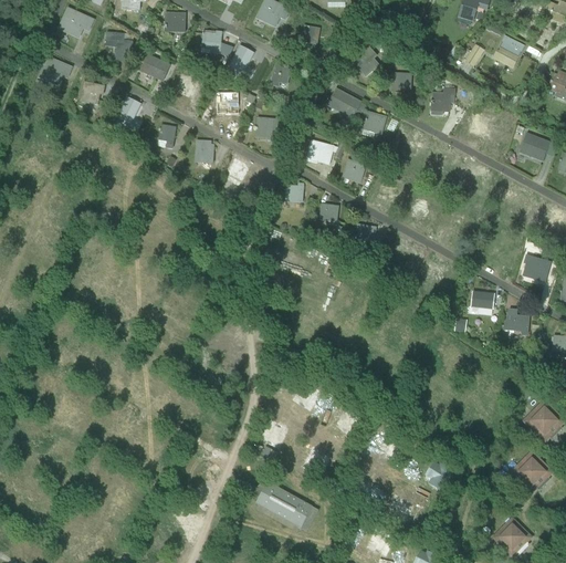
[(264,0),(257,16),(258,16),(258,14),(266,18),(265,20),(275,24),(280,16),(282,17),(283,13),(286,16),(291,7),(276,0),(264,0)]
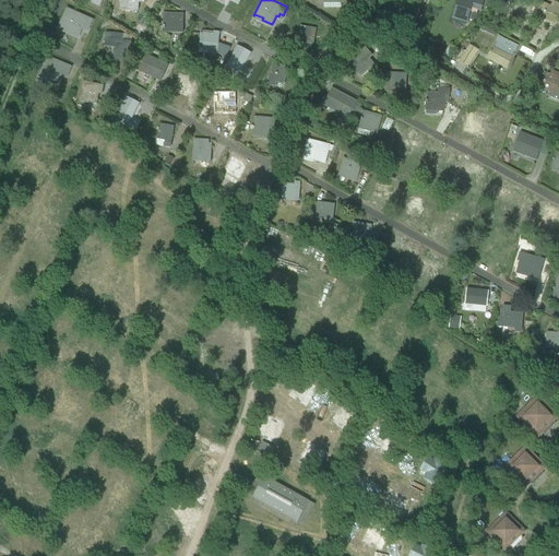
[(466,19),(471,6),(472,1),(482,4),(483,0),(458,0),(453,14),(453,15),(465,20),(466,19)]
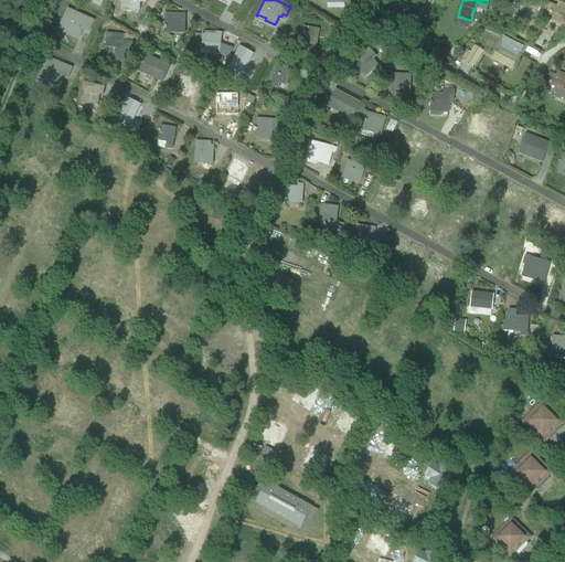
[(547,0),(542,13),(547,17),(561,21),(564,10),(564,1),(563,1),(561,6),(553,2),(547,0)]
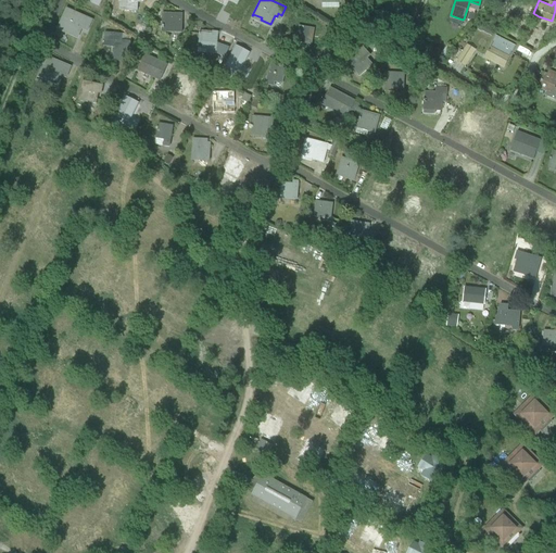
[(59,25),(67,28),(67,30),(77,35),(81,26),(84,27),(85,24),(89,26),(92,17),(66,7),(58,26),(59,26),(59,25)]
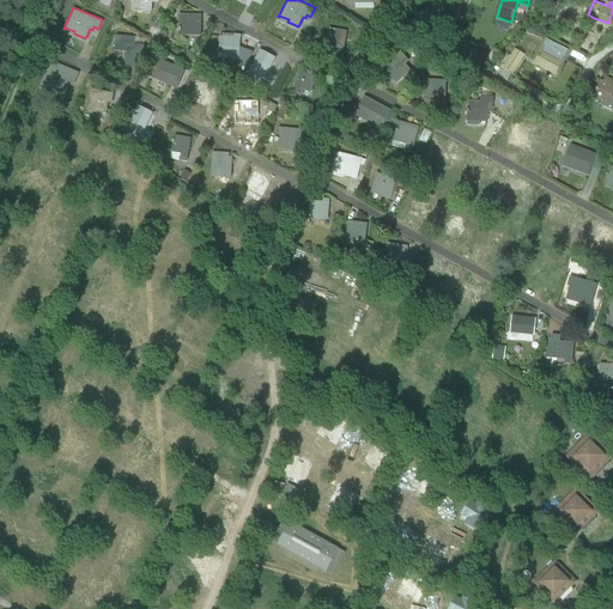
[(200,35),(201,13),(178,12),(178,34),(200,35)]
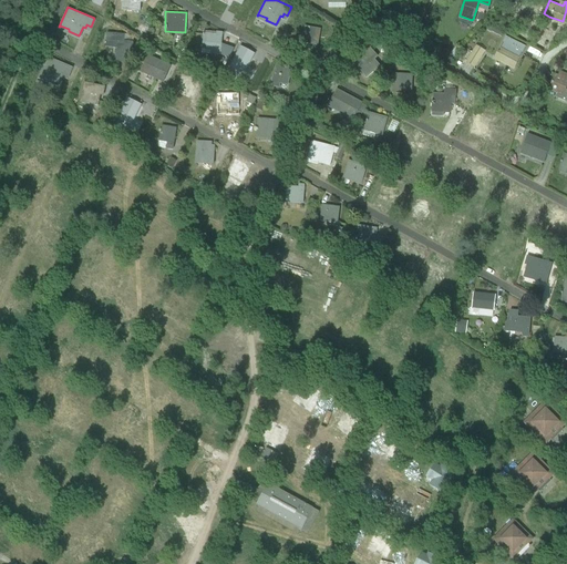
[(491,21),(487,28),(495,31),(498,26),(491,21)]
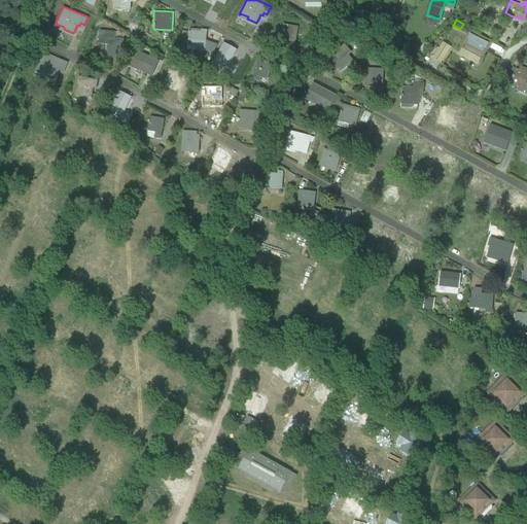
[(130,22),(126,30),(132,32),(135,24),(130,22)]
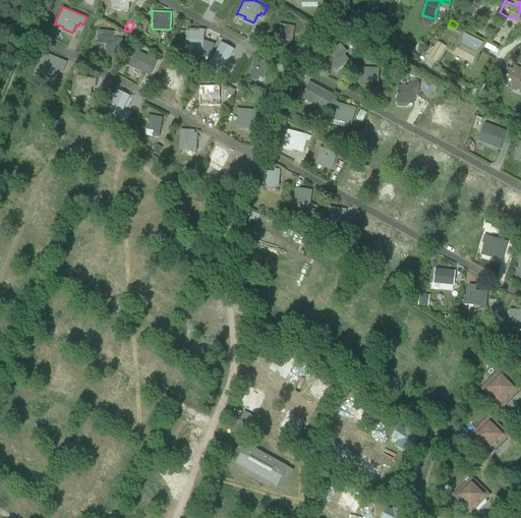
[(121,47),(122,38),(114,37),(115,30),(105,29),(98,27),(97,40),(107,41),(106,54),(115,55),(116,47),(121,47)]
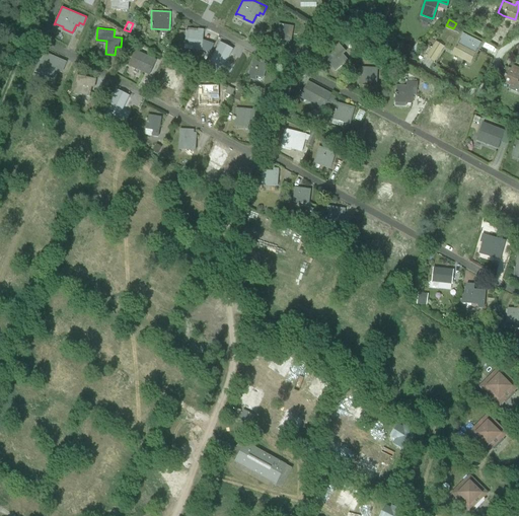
[(201,49),(203,27),(199,27),(198,29),(187,28),(186,41),(194,42),(193,48),(201,49)]
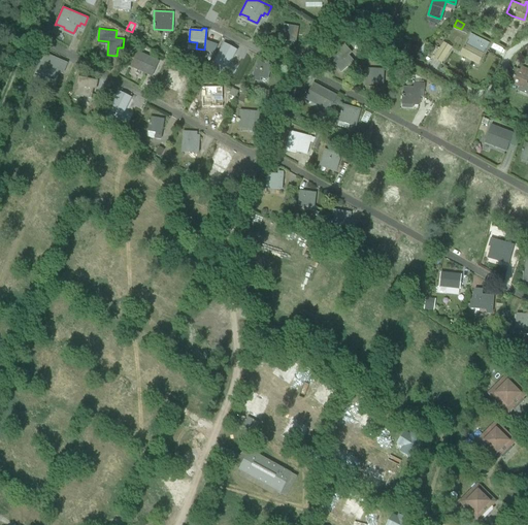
[(470,32),(465,42),(460,52),(479,61),(485,47),(484,46),(487,40),(470,32)]
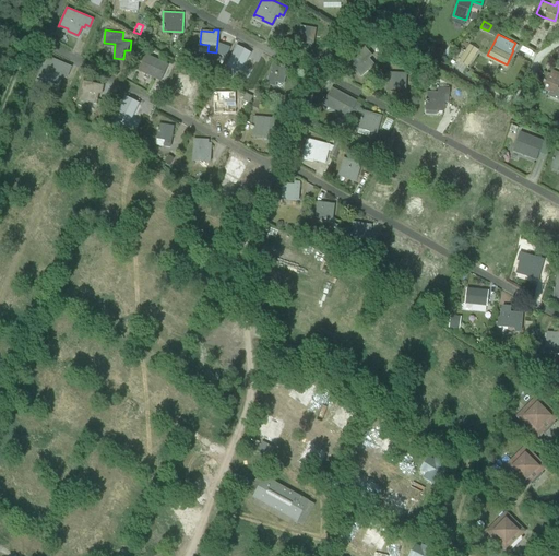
[(348,59),(360,73),(372,63),(368,57),(371,54),(360,40),(353,46),(357,51),(348,59)]
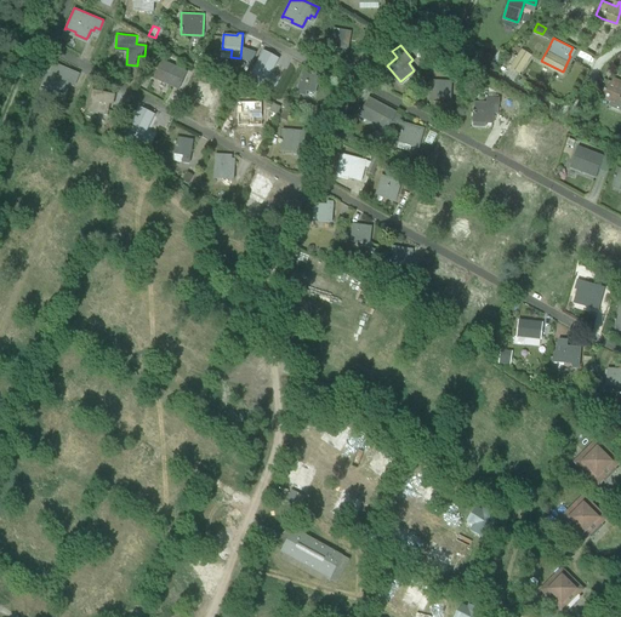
[(511,66),(519,72),(531,52),(522,47),(511,66)]
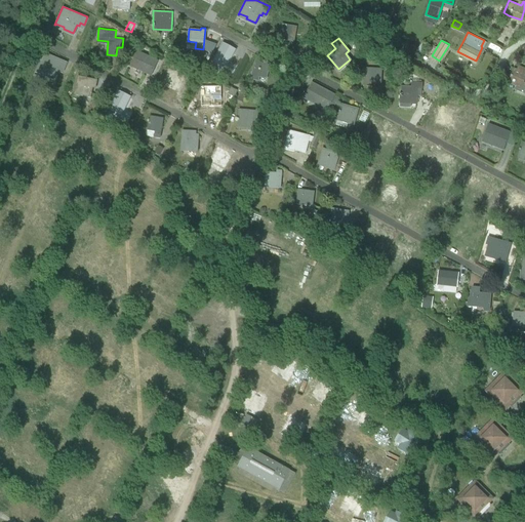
[(173,41),(169,48),(177,53),(180,46),(173,41)]
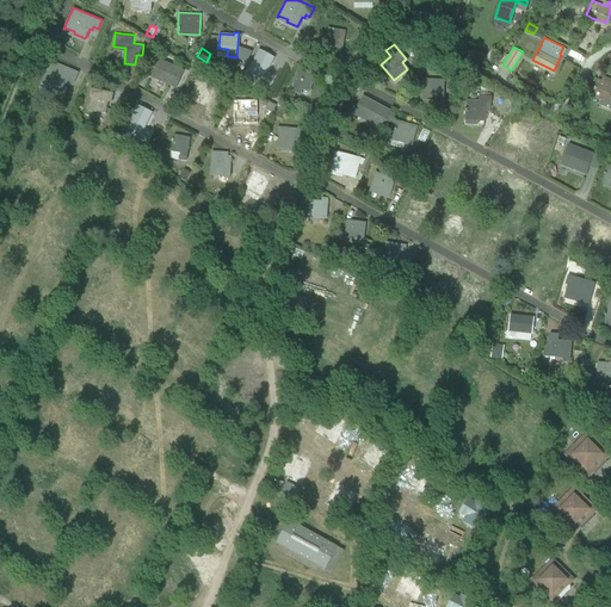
[(259,49),(248,70),(264,79),(275,57),(259,49)]
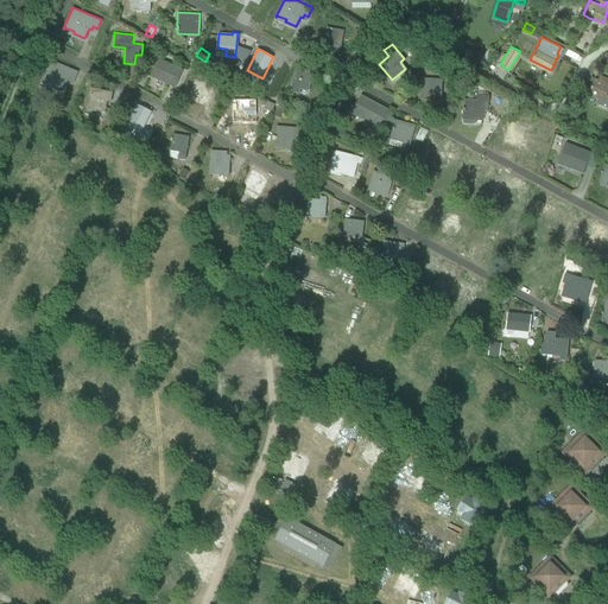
[(498,52),(494,58),(500,61),(505,53),(500,50),(499,52),(498,52)]
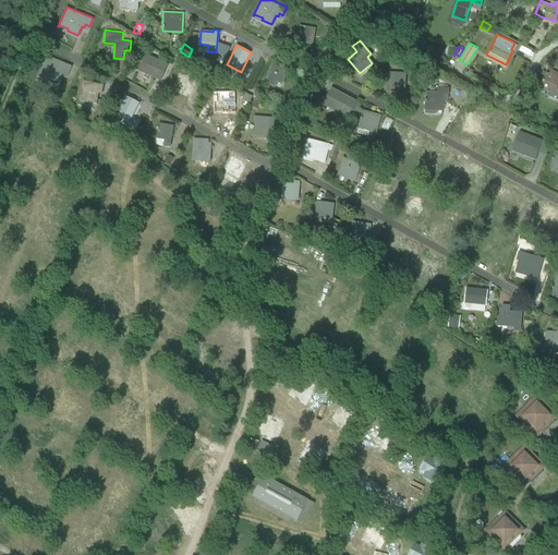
[(136,68),(160,79),(168,62),(144,51),(136,68)]
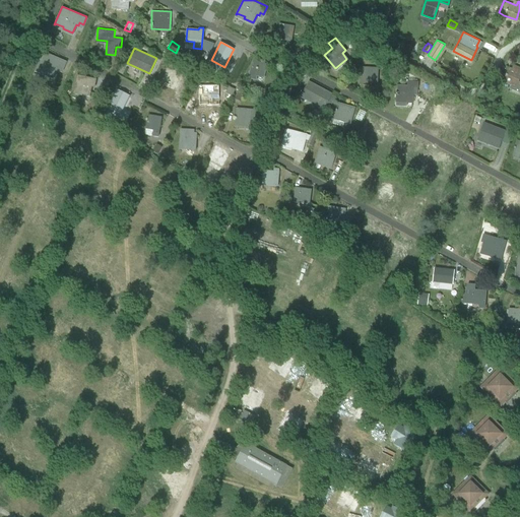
[(64,68),(68,61),(44,51),(36,69),(37,68),(45,72),(45,73),(54,77),(58,69),(60,70),(61,67),(64,68)]
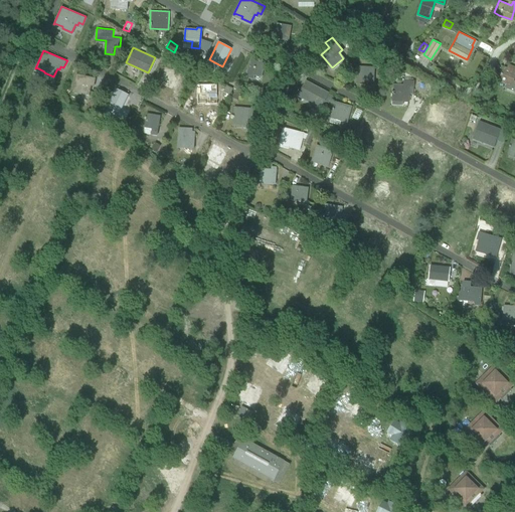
[(245,75),(253,77),(254,71),(262,73),(265,62),(249,58),(245,75)]
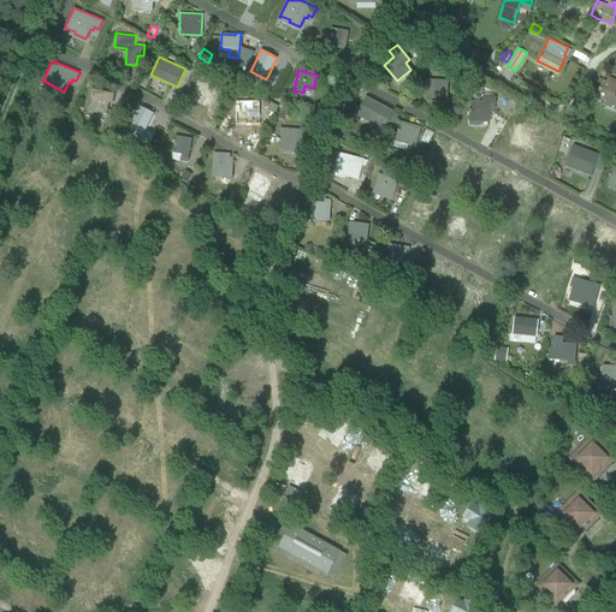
[(199,73),(191,88),(219,102),(226,88),(199,73)]
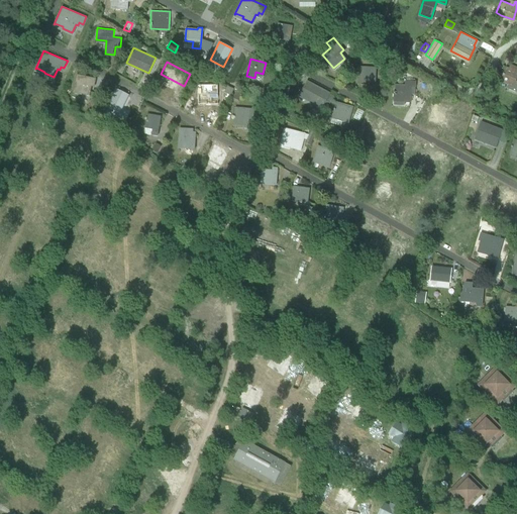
[(368,83),(375,83),(376,66),(358,65),(358,72),(356,72),(356,73),(358,73),(357,80),(368,81),(368,83)]
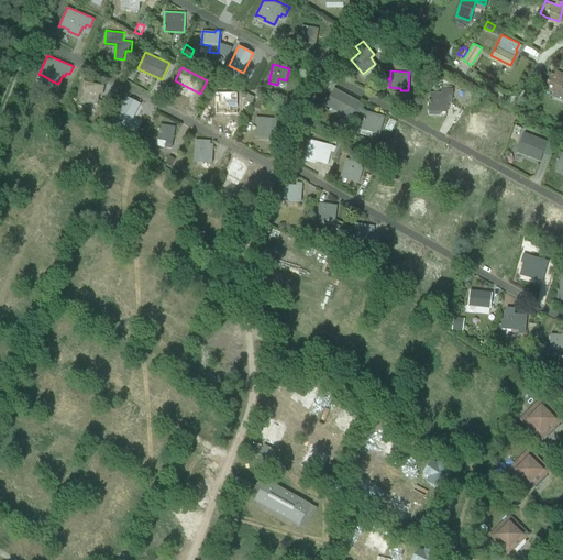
[(562,87),(561,86),(562,79),(562,72),(561,72),(559,76),(551,73),(545,86),(553,89),(551,95),(562,99),(562,95),(562,87)]
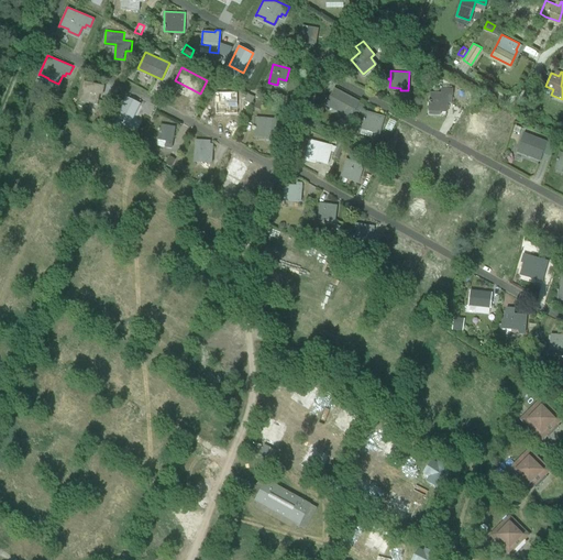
[(80,90),(79,99),(94,102),(98,103),(100,90),(103,90),(105,84),(84,79),(80,90)]
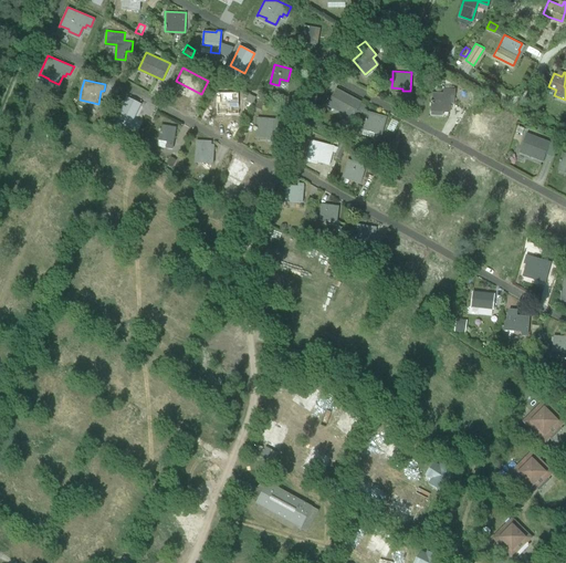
[(454,102),(454,87),(443,86),(442,91),(432,91),(430,114),(441,115),(442,110),(449,110),(449,102),(454,102)]
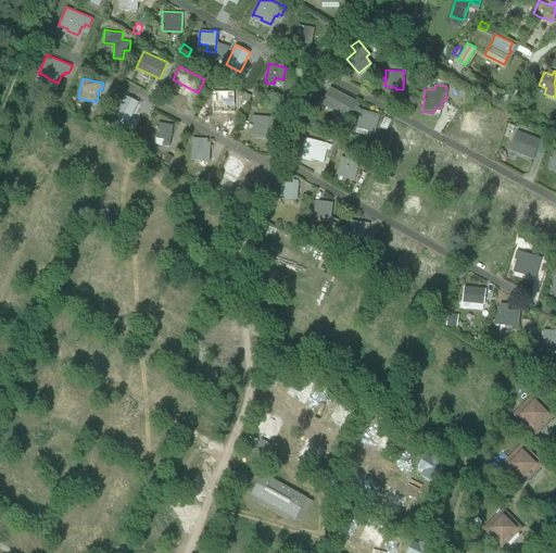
[(344,114),(345,114),(354,99),(330,86),(321,101),(337,110),(338,109),(345,113),(344,114)]
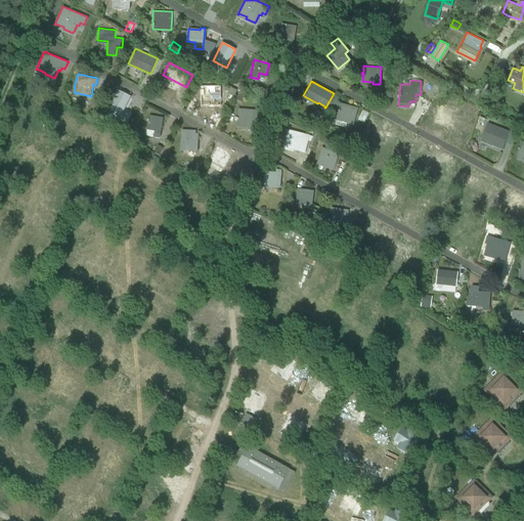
[(220,97),(220,84),(201,85),(201,102),(208,102),(208,104),(214,104),(214,97),(220,97)]
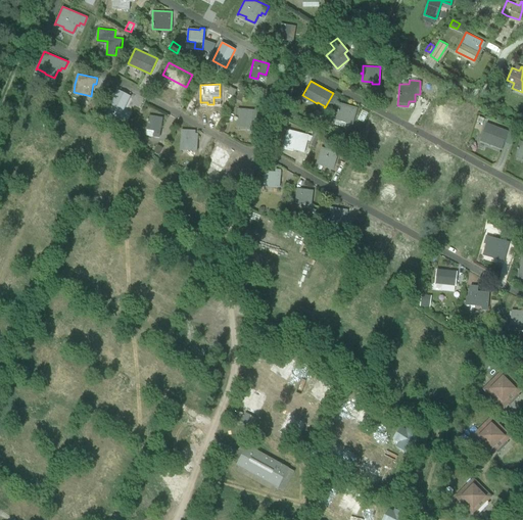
[(230,85),(227,92),(234,95),(237,88),(230,85)]
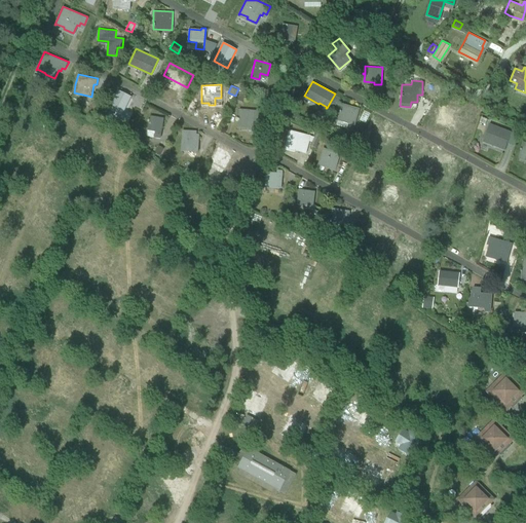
[(118,90),(109,109),(122,115),(132,97),(118,90)]
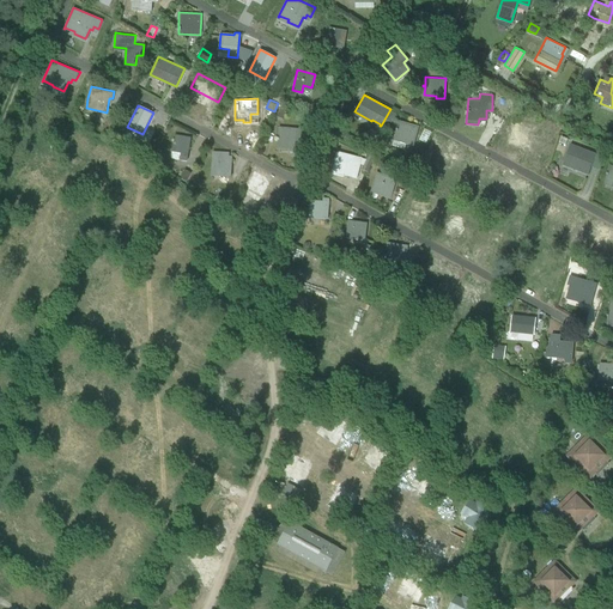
[(526,117),(517,132),(545,147),(553,134),(526,117)]
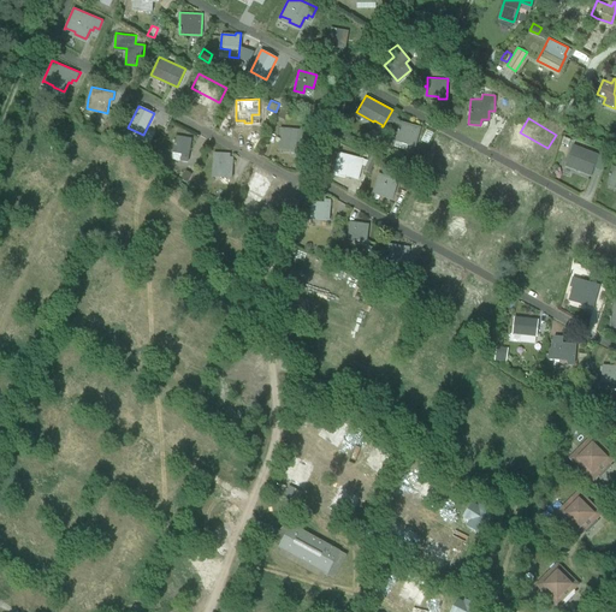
[(396,138),(394,144),(407,148),(408,142),(415,143),(416,138),(420,126),(401,120),(397,132),(396,138)]
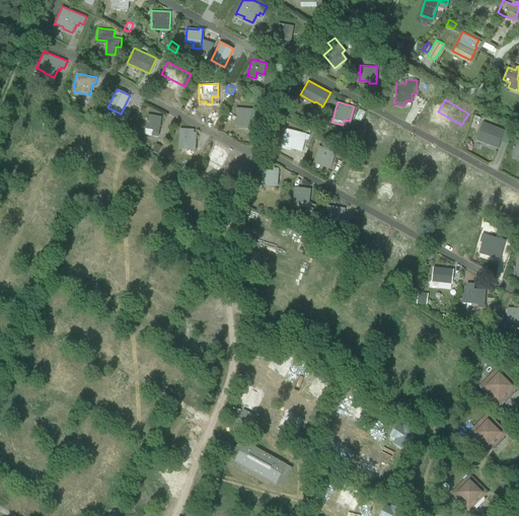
[(243,124),(248,125),(249,116),(253,117),(254,107),(251,107),(251,108),(236,106),(234,122),(243,123),(243,124)]
